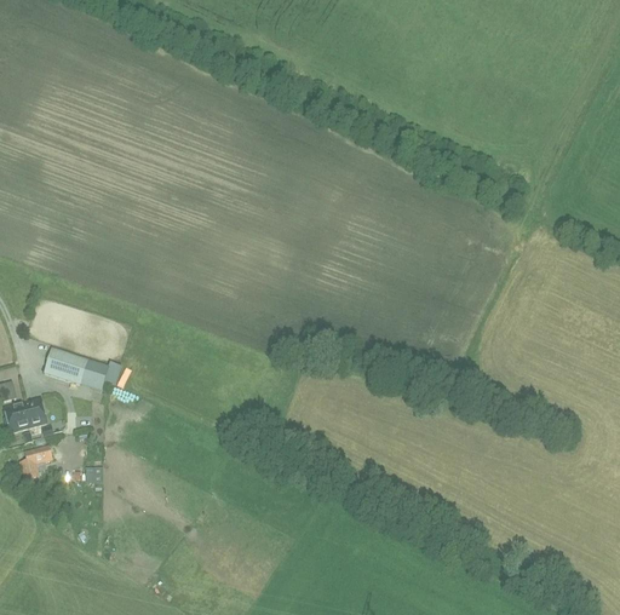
[(44,371),(80,381),(87,357),(51,346),(44,371)]
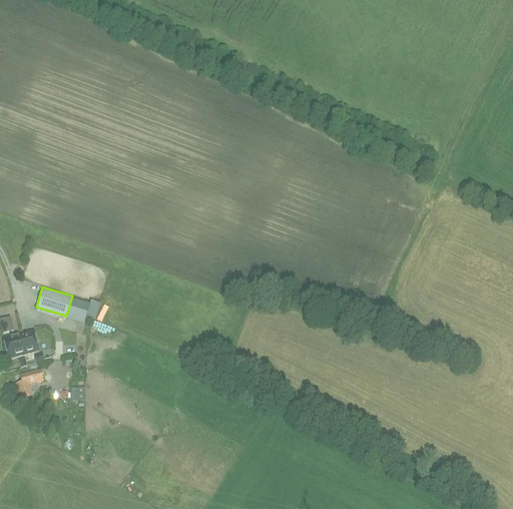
[(0,316),(0,324),(2,331),(14,328),(10,314),(0,316)]
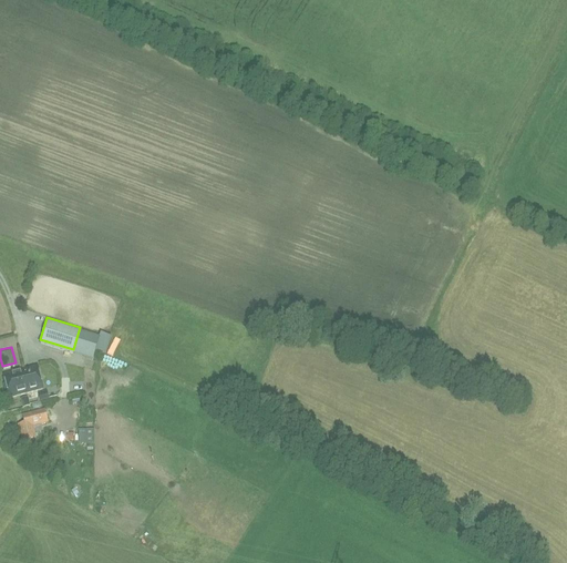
[(22,376),(26,389),(42,385),(37,362),(24,365),(27,375),(22,376)]
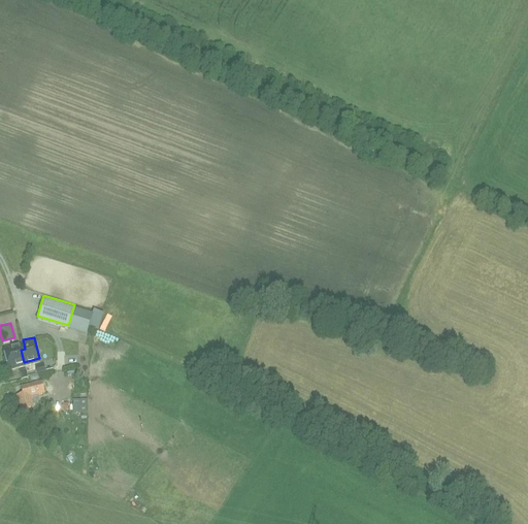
[(8,366),(24,362),(21,350),(25,349),(23,339),(3,345),(8,366)]
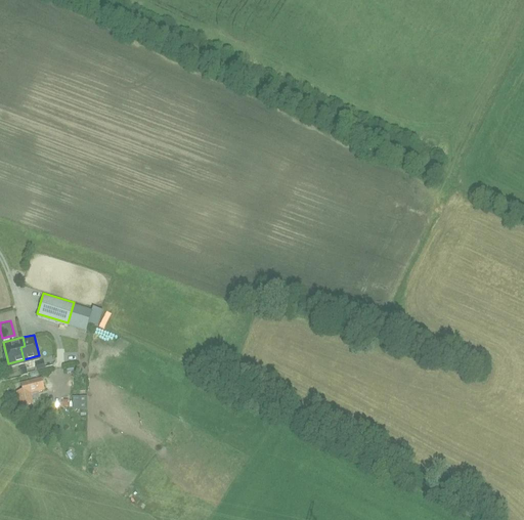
[(20,403),(33,400),(31,390),(44,387),(41,375),(22,380),(24,391),(17,392),(20,403)]
